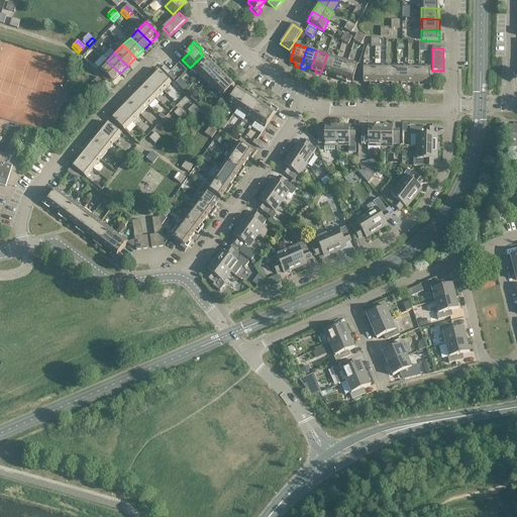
[(207,59),(203,55),(190,68),(198,76),(213,61),(209,57),(207,59)]
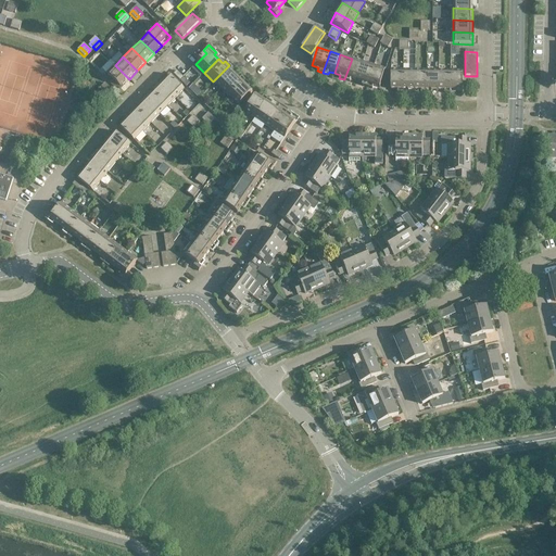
[(363,62),(352,59),(344,79),(350,81),(351,78),(356,80),(363,62)]
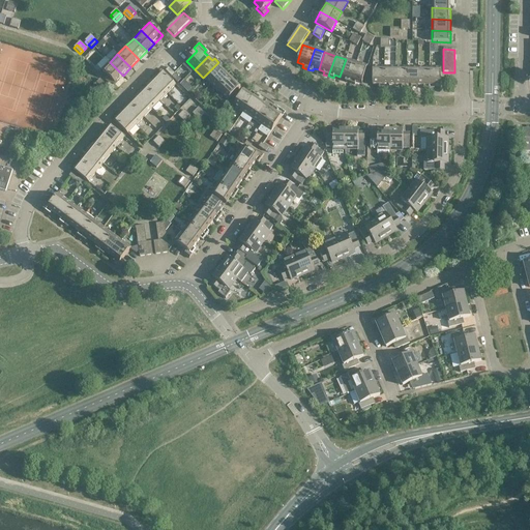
[(356,62),(346,59),(340,77),(346,79),(345,82),(350,83),(356,62)]
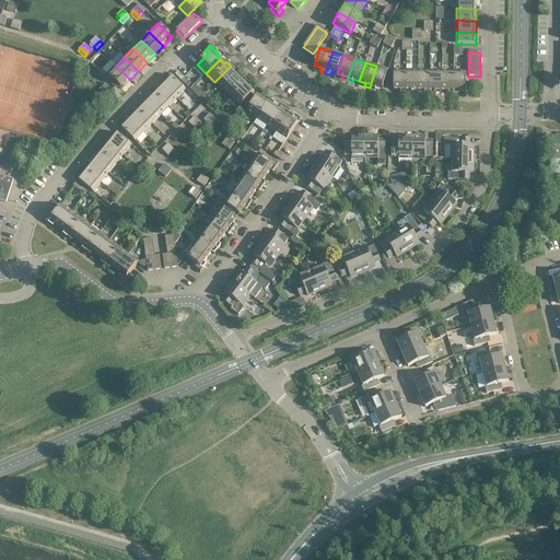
[(130,80),(116,66),(107,74),(121,89),(130,80)]
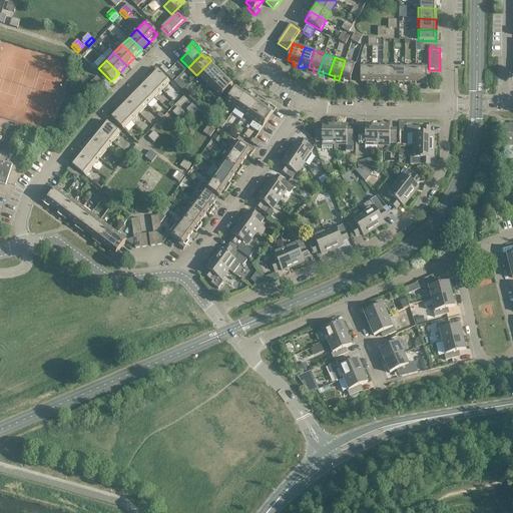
[(214,63),(211,60),(196,75),(204,82),(216,69),(212,65),(214,63)]
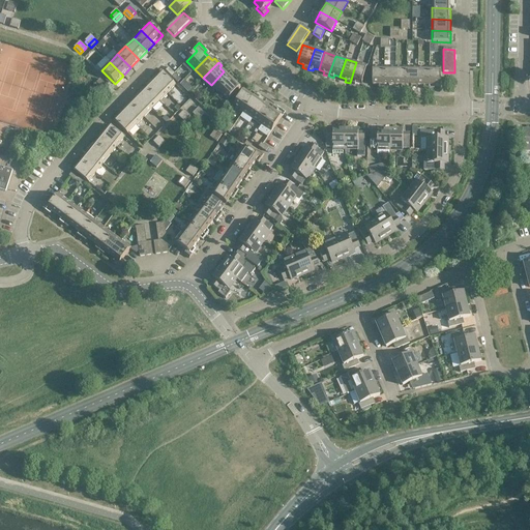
[(367,66),(356,62),(350,83),(355,85),(355,82),(361,84),(367,66)]
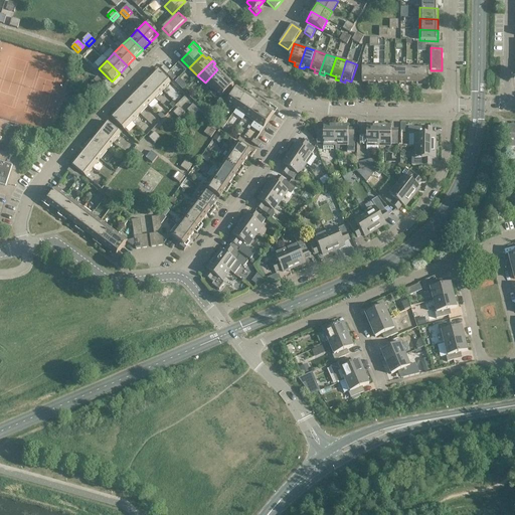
[(362,64),(362,83),(368,83),(368,87),(373,87),(373,65),(362,64)]
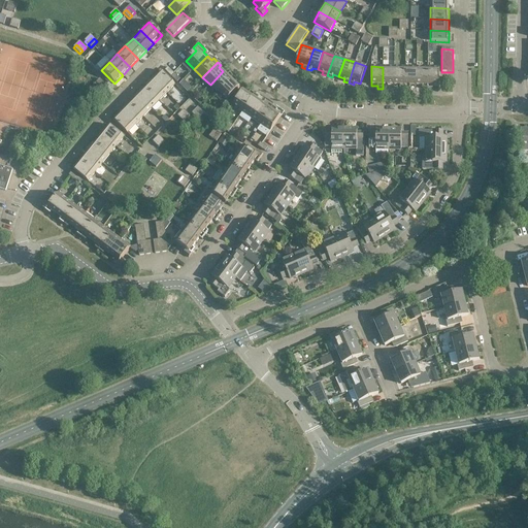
[(394,67),(383,67),(383,89),(388,89),(388,86),(394,86),(394,67)]
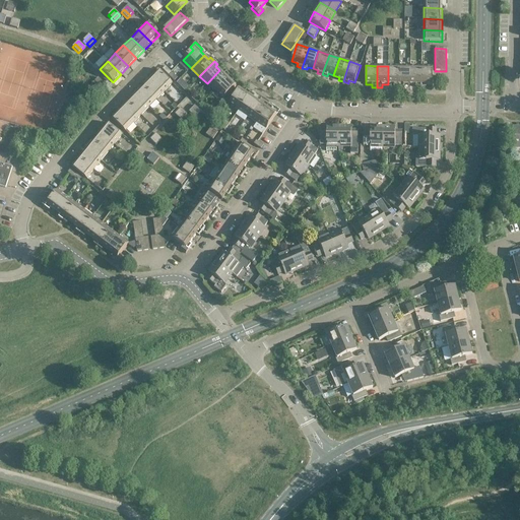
[(399,66),(388,66),(388,84),(393,84),(393,87),(399,87),(399,66)]
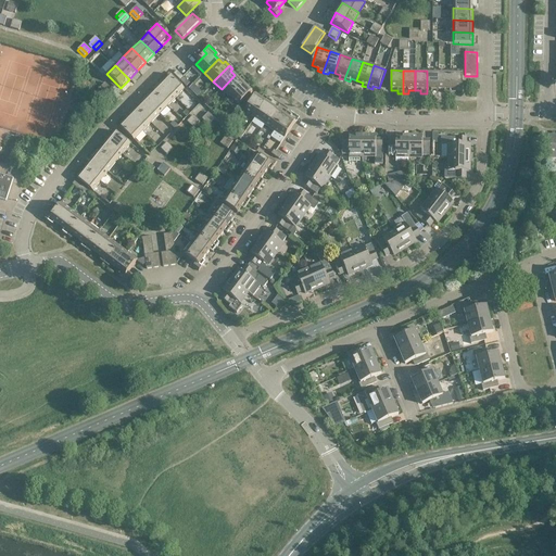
[(439,71),(427,71),(427,93),(432,93),(432,90),(438,90),(439,71)]
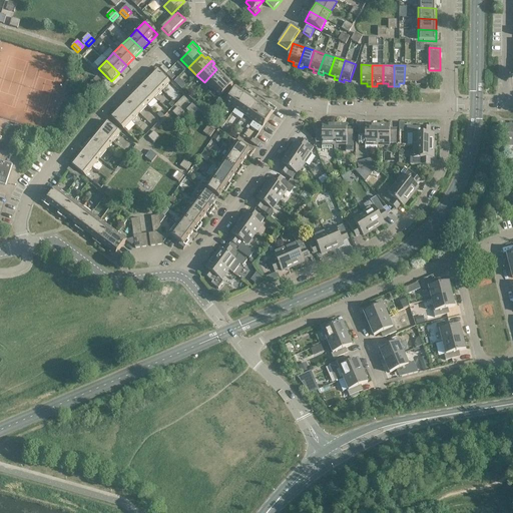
[(415,65),(405,65),(404,83),(410,83),(410,86),(415,86),(415,65)]
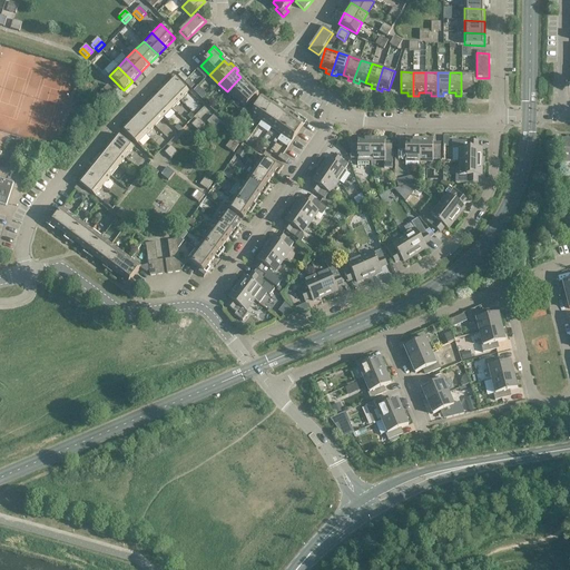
[(474,72),(461,72),(461,96),(467,97),(467,92),(474,94),(474,72)]
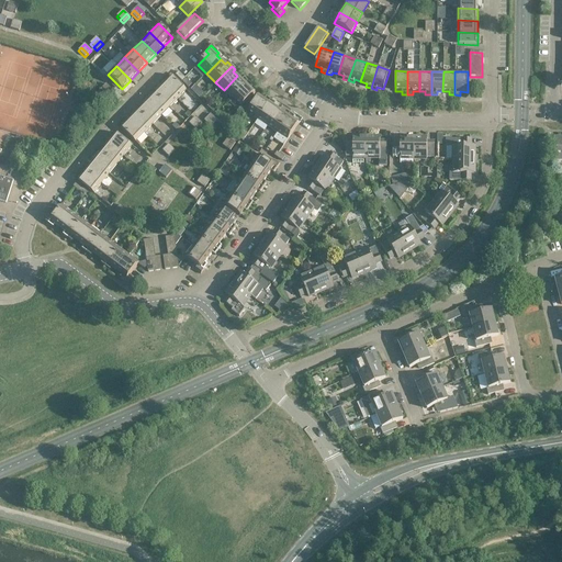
[(176,76),(182,81),(186,78),(179,72),(176,76)]
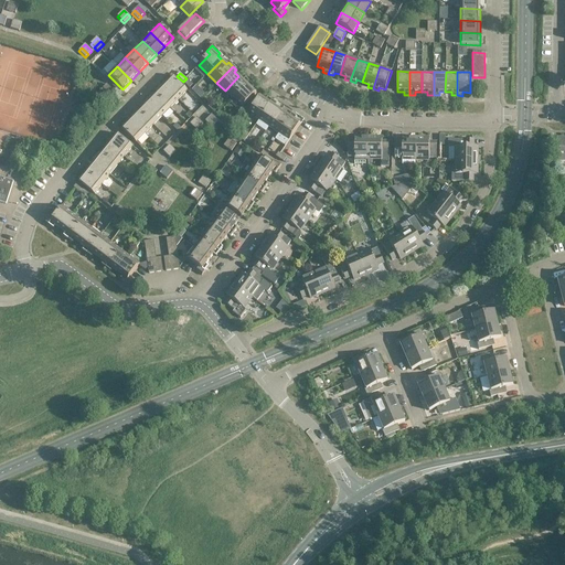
[(243,81),(238,76),(225,91),(233,99),(249,83),(246,78),(243,81)]
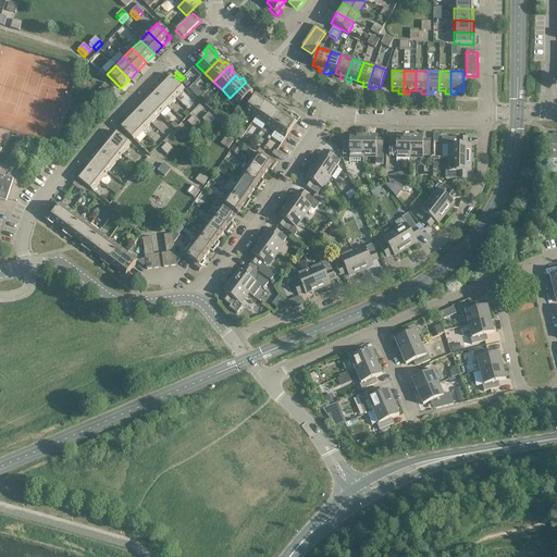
[(171,76),(162,84),(176,98),(184,89),(172,77),(171,76)]
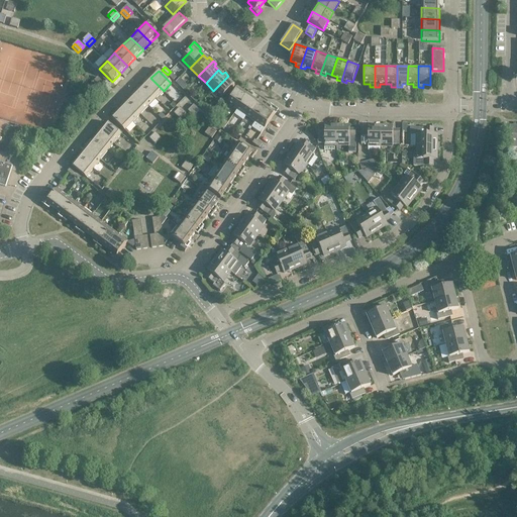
[(177,78),(171,72),(168,75),(174,81),(177,78)]
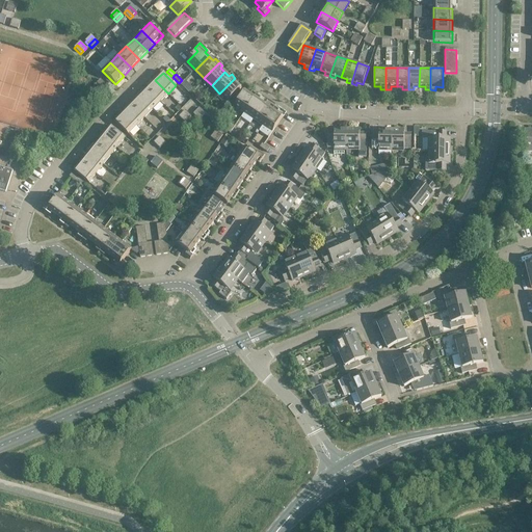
[(239,81),(235,78),(219,94),(228,102),(241,88),(237,84),(239,81)]
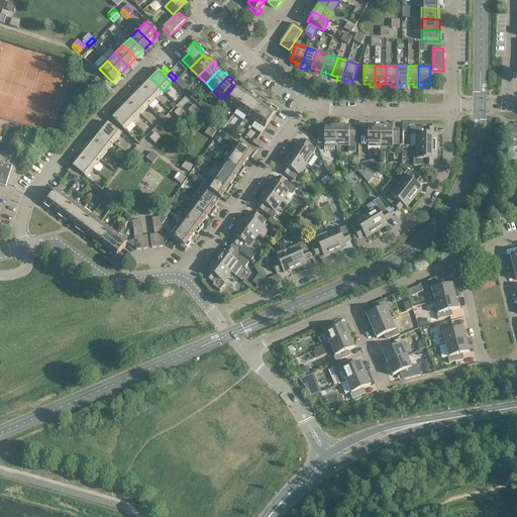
[(98,78),(93,83),(102,92),(107,87),(98,78)]
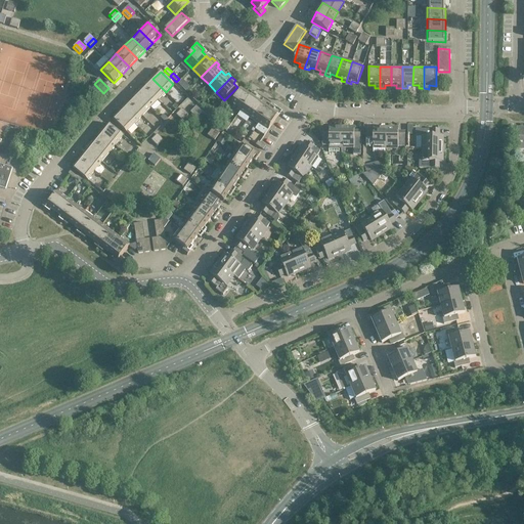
[(166,92),(153,79),(144,87),(158,100),(166,92)]
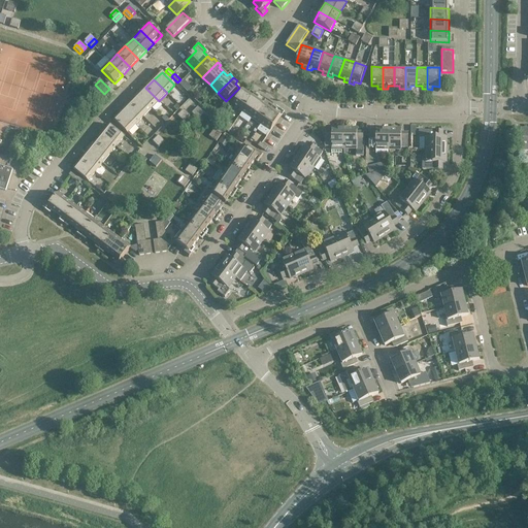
[(159,101),(145,88),(138,96),(151,109),(159,101)]
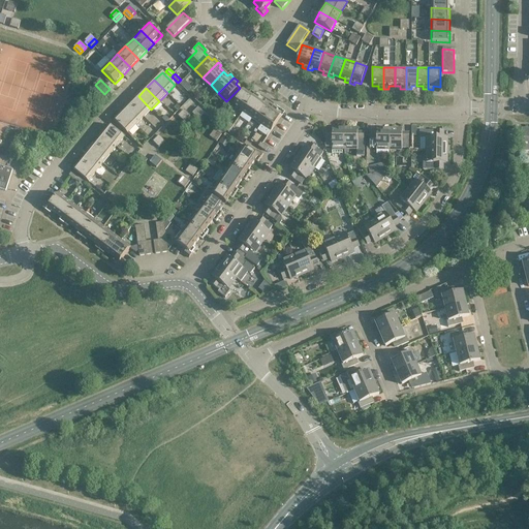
[(244,91),(232,106),(243,113),(254,95),(250,92),(248,94),(244,91)]
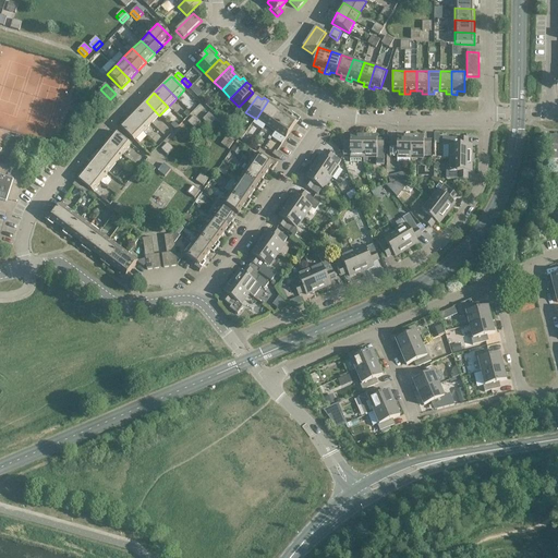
[(274,104),(268,100),(256,119),(266,125),(277,109),(271,106),(274,104)]
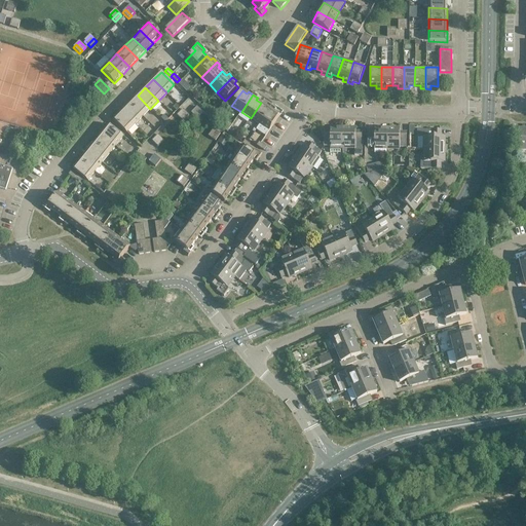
[(150,109),(138,96),(129,104),(143,117),(150,109)]
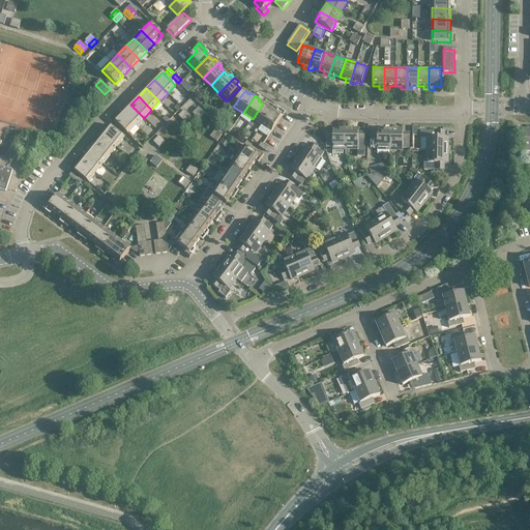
[(80,104),(68,100),(68,104),(67,106),(78,110),(80,104)]
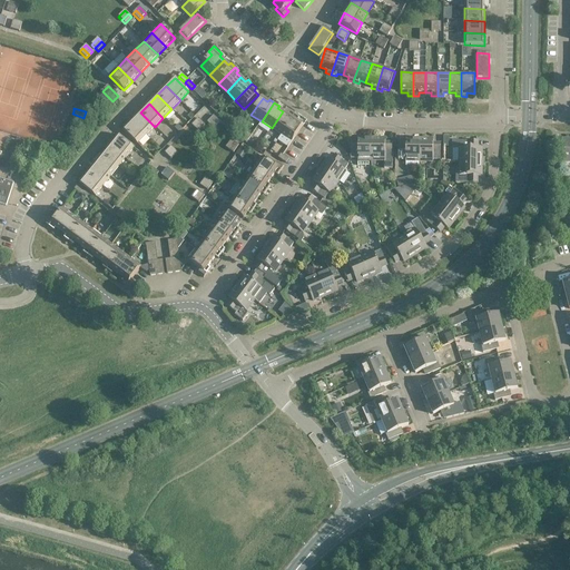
[(287,115),(283,111),(272,128),(282,135),(295,116),(290,112),(287,115)]
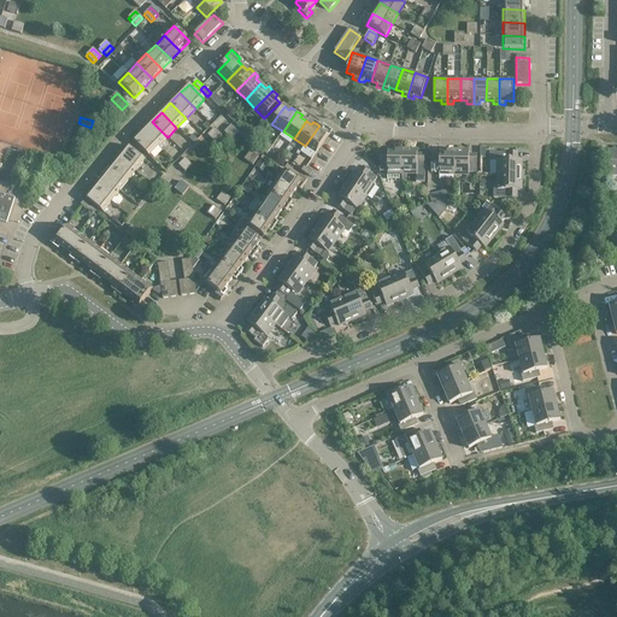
[(168,137),(152,122),(142,131),(158,147),(168,137)]
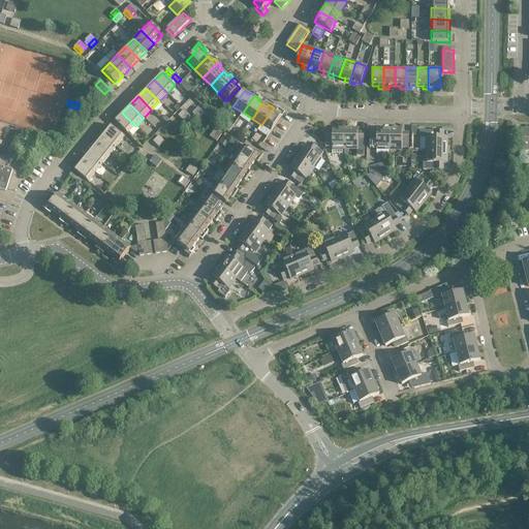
[(192,114),(195,117),(201,111),(198,107),(192,114)]
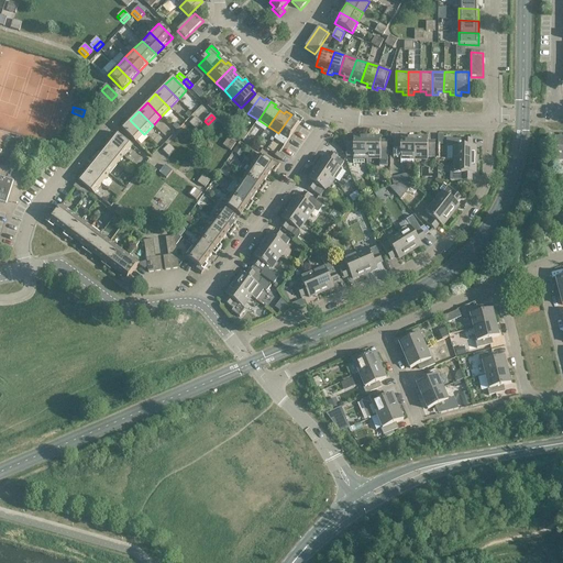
[(296,118),(291,114),(278,133),(274,139),(285,146),(288,141),(299,124),(294,120),(296,118)]
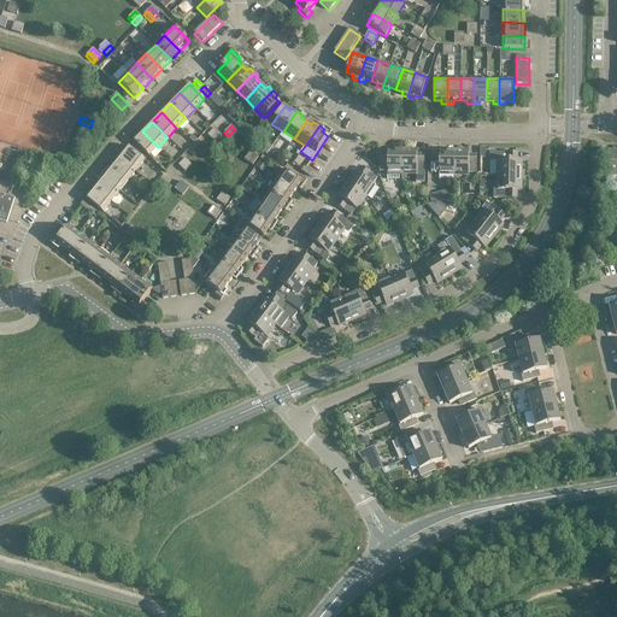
[(215,129),(207,136),(211,140),(218,133),(215,129)]
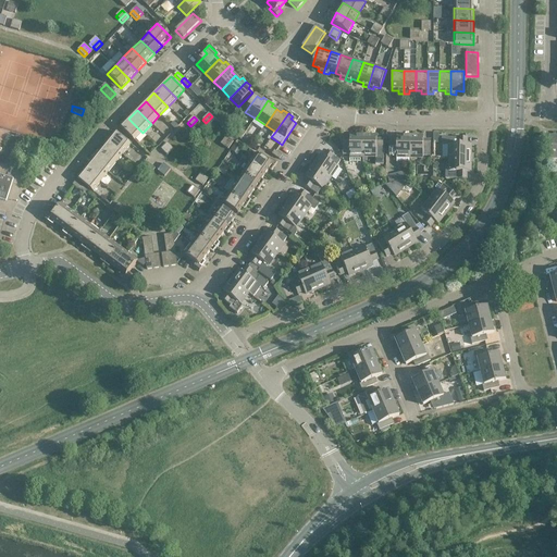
[(212,116),(206,123),(209,126),(215,120),(212,116)]
